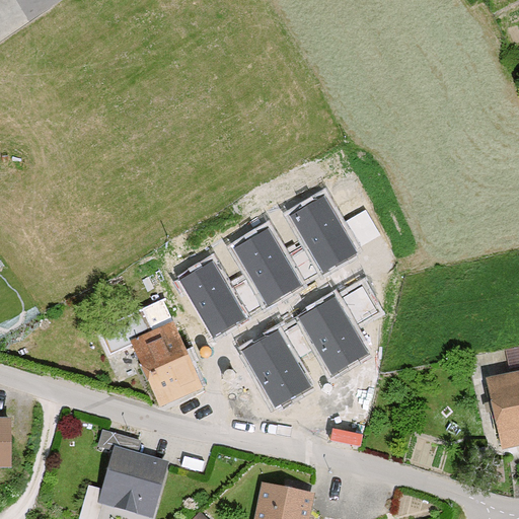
[(323,191),(287,212),(305,245),(320,270),(321,273),(358,251),(356,247),(342,223),(323,191)]
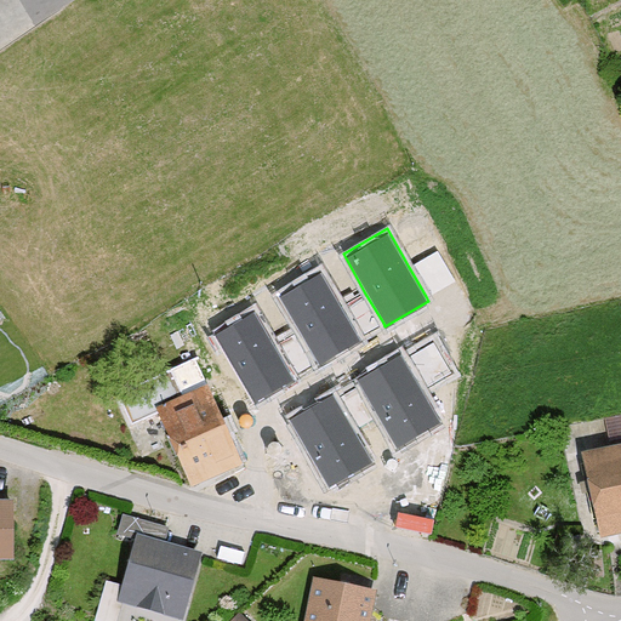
[(431,254),(409,267),(426,296),(448,284),(431,254)]
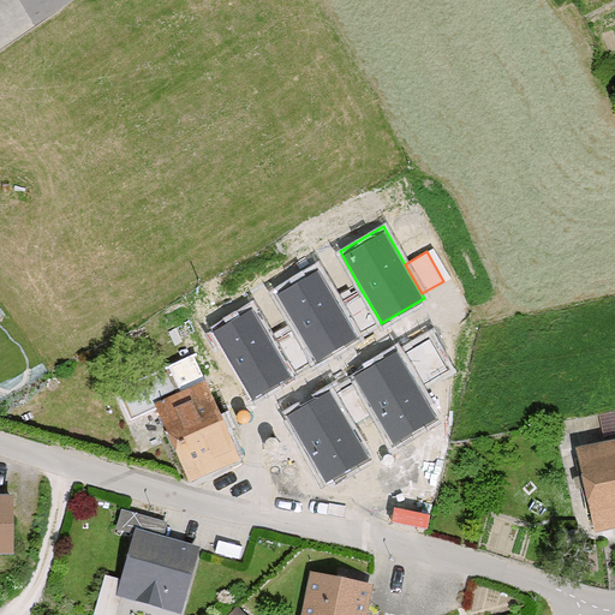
[(317,267),(274,291),(294,327),(311,356),(315,363),(358,339),(356,333),(339,305),(317,267)]
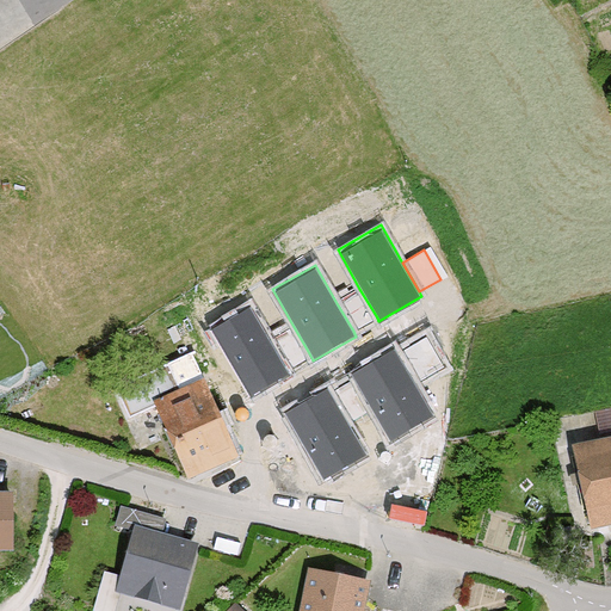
[(359,289),(337,303),(353,331),(377,318),(359,289)]
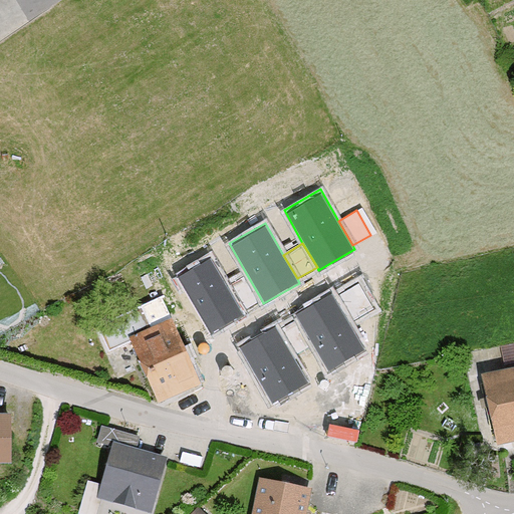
[(212,256),(176,276),(210,336),(246,316),(242,307),(228,283),(212,256)]
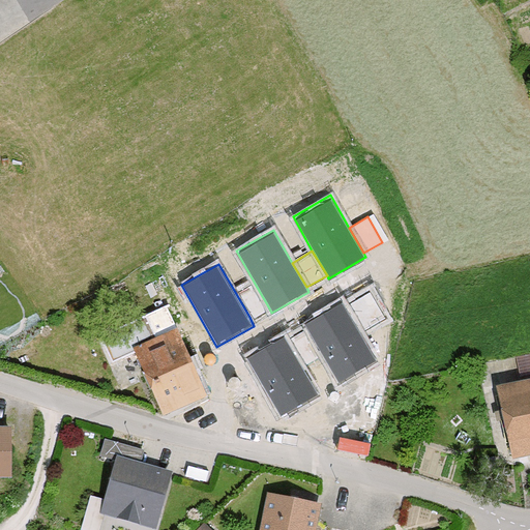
[(254,282),(235,292),(249,317),(268,306),(254,282)]
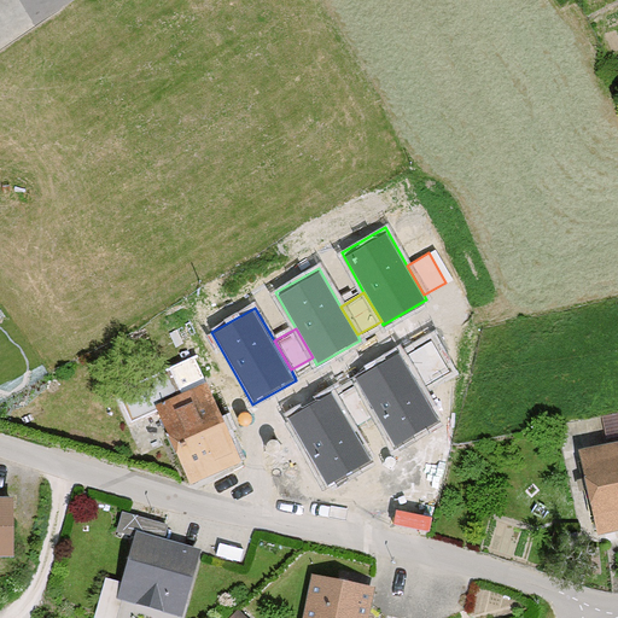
[(426,345),(402,360),(418,388),(442,374),(426,345)]
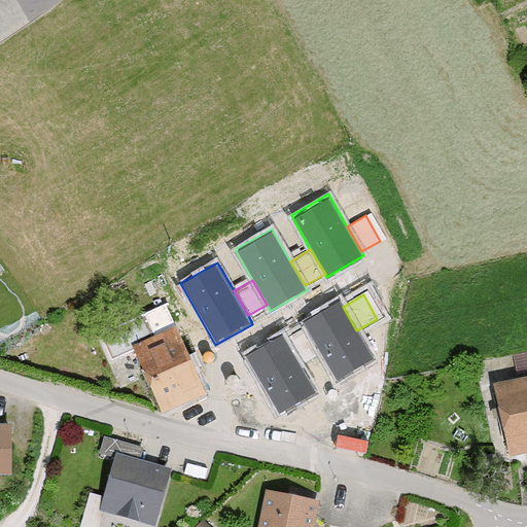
[(339,299),(302,319),(307,327),(320,352),(337,381),(374,360),(356,330),(343,307),(339,299)]
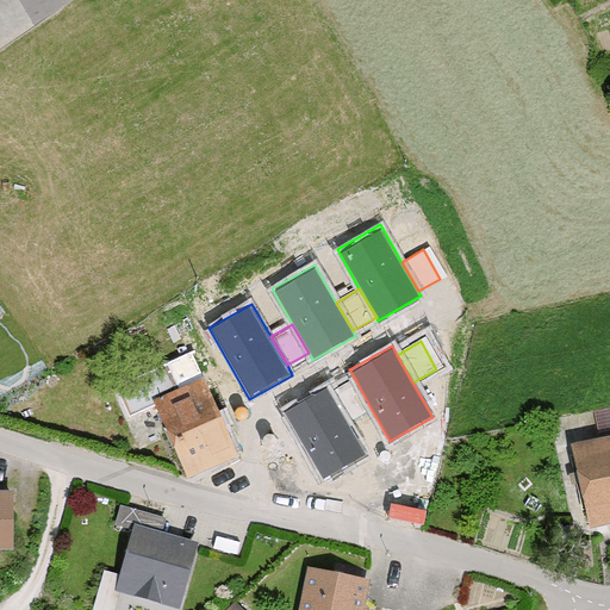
[(206,378),(153,400),(186,480),(240,458),(206,378)]
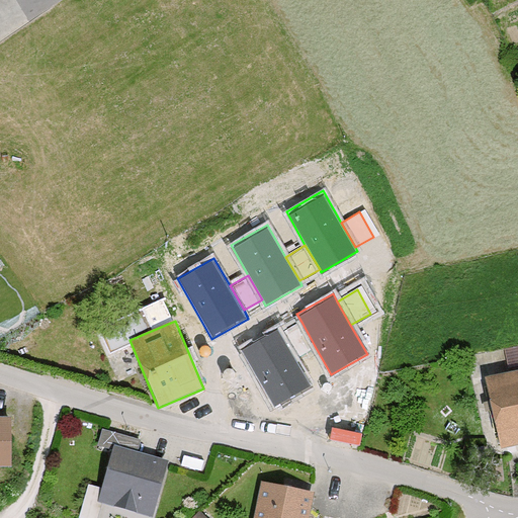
[(301,322),(284,332),(296,355),(315,346),(301,322)]
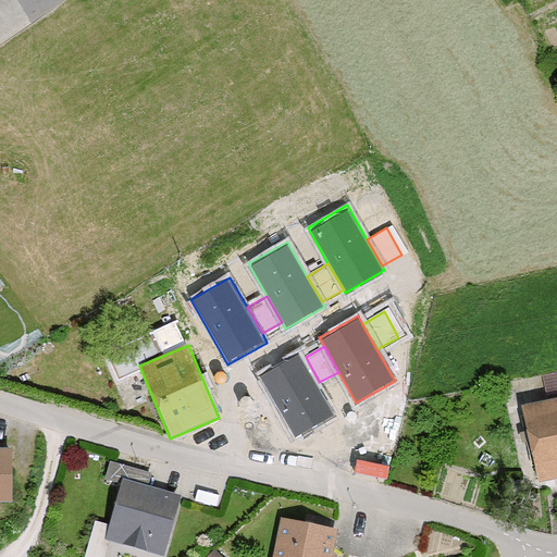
[(300,350),(261,372),(298,437),(337,415),(319,382),(306,357),(300,350)]
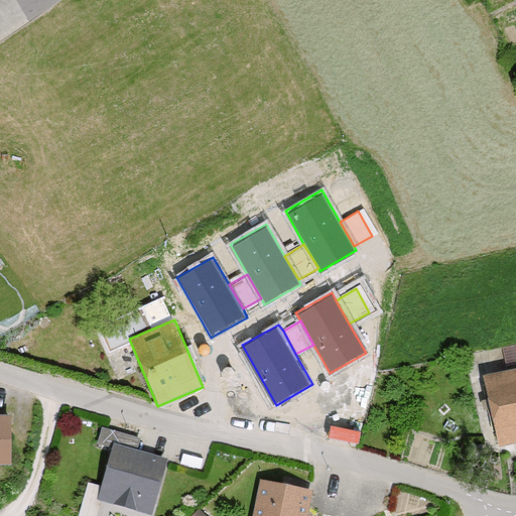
[(515,370),(494,375),(511,449),(515,447),(515,370)]
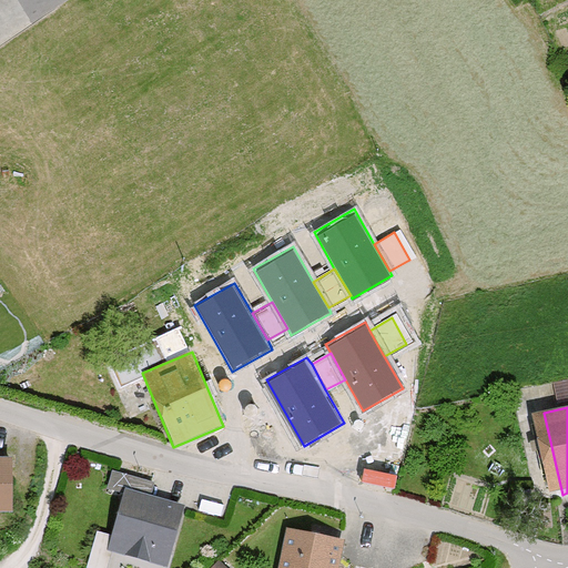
[(23,455),(0,455),(0,513),(26,513),(23,455)]
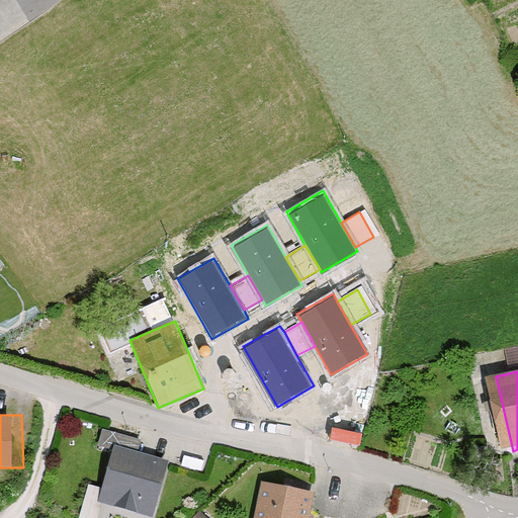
[(178,463),(118,444),(101,499),(161,517),(178,463)]
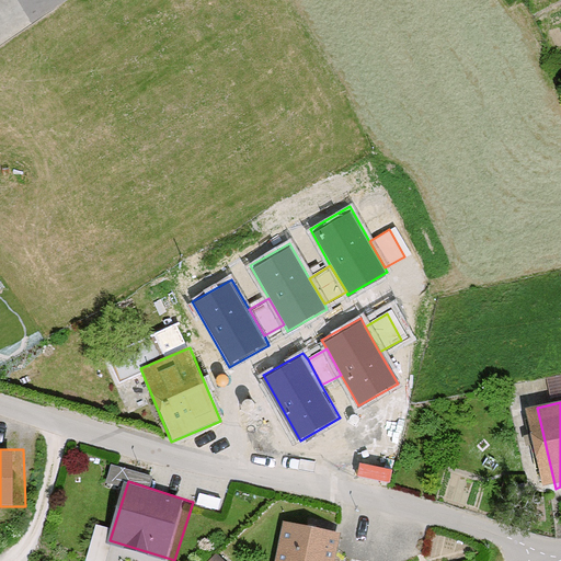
[(343,560),(347,529),(292,522),(285,560),(343,560)]
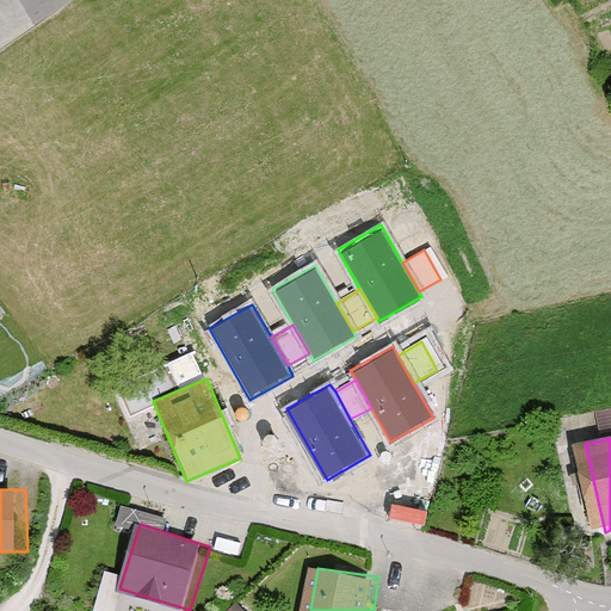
[(254,610),(239,597),(224,610),(254,610)]
